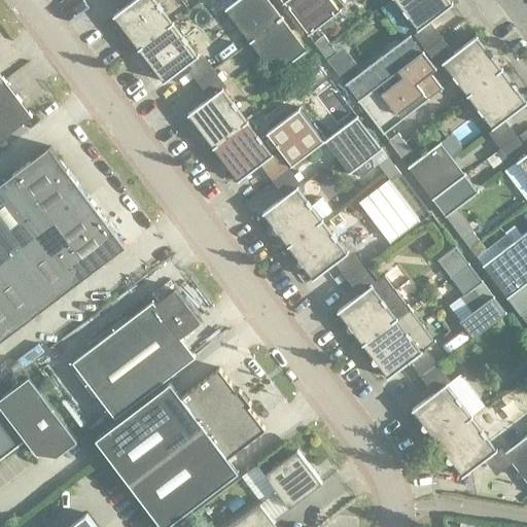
[(138,48),(173,23),(172,22),(172,23),(162,9),(163,9),(157,3),(154,0),(133,0),(112,15),(113,16),(114,15),(138,47),(138,48)]
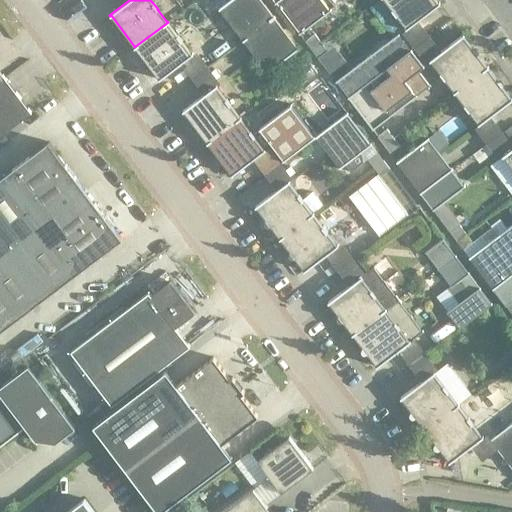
[(230,0),(218,9),(219,10),(220,10),(242,39),(242,40),(274,16),(273,15),(272,16),(260,0),(230,0)]
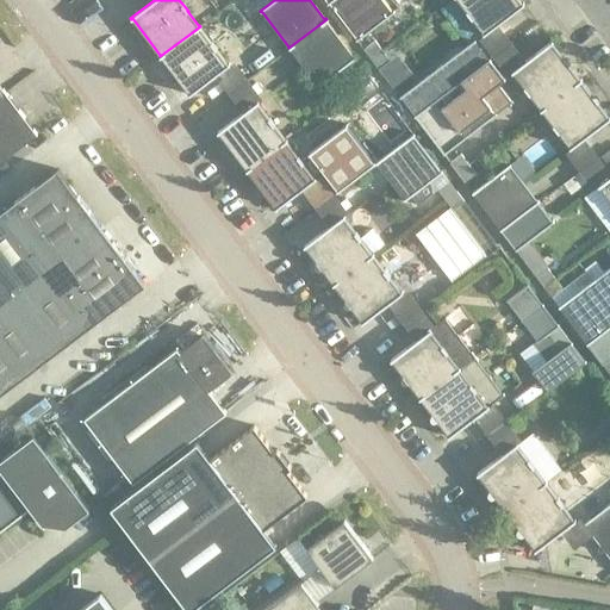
[(330,0),(328,2),(329,2),(355,38),(356,39),(393,11),(393,10),(392,11),(384,0),(330,0)]
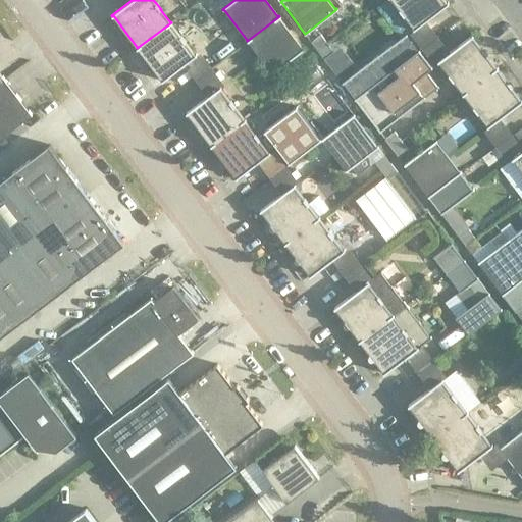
[(392,0),(399,9),(404,15),(413,28),(413,29),(414,30),(448,3),(447,2),(447,3),(444,0),(392,0)]
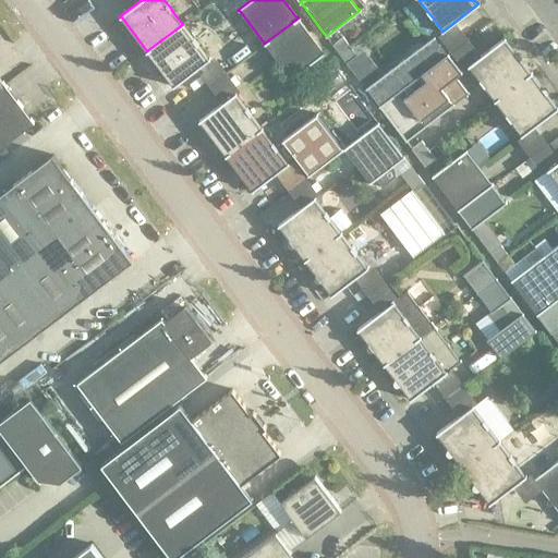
[(300,19),(299,17),(264,44),(265,45),(265,44),(290,76),(289,77),(290,79),(325,52),(324,51),(324,52),(299,20),(300,19)]
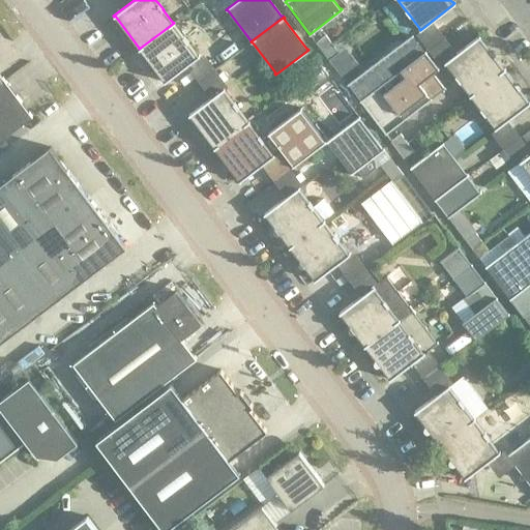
[(174,23),(139,49),(139,50),(140,49),(164,81),(164,82),(165,83),(199,56),(199,55),(198,55),(188,42),(183,36),(174,24),(174,23)]
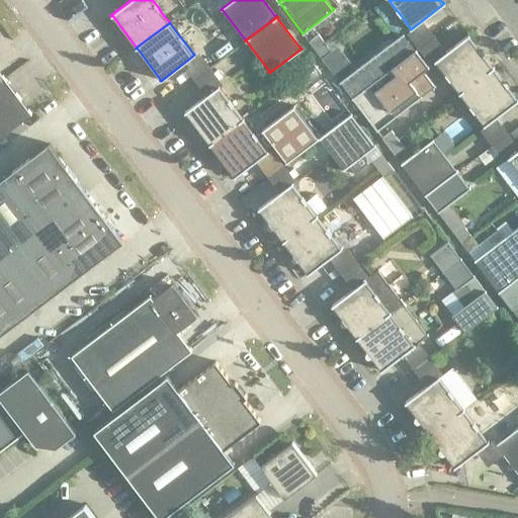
[(403,33),(339,82),(340,83),(351,97),(351,98),(416,50),(415,49),(414,50),(404,34),(403,33)]
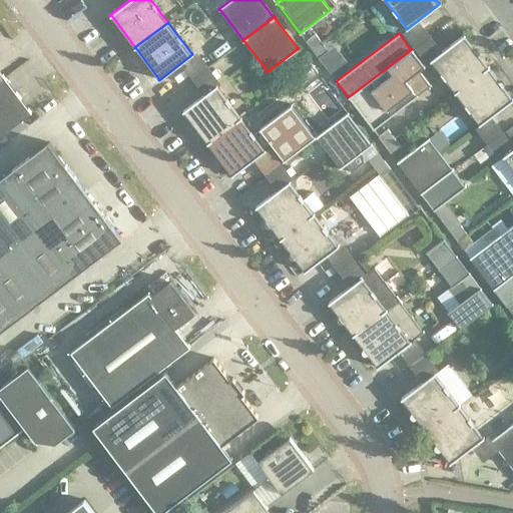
[(314,34),(305,41),(312,50),(321,43),(314,34)]
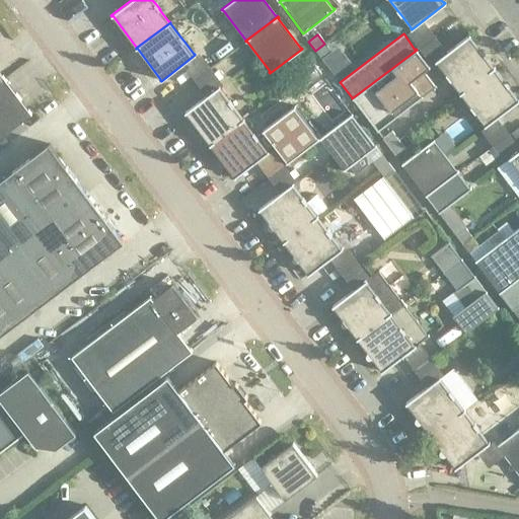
[(460,93),(494,68),(494,67),(493,68),(469,36),(469,35),(469,34),(435,61),(436,62),(436,61),(446,74),(445,74),(450,80),(460,92),(459,93),(460,93)]
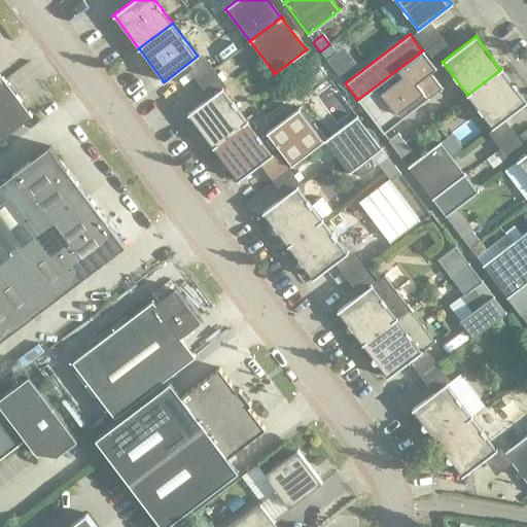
[(337,54),(329,44),(320,51),(327,61),(337,54)]
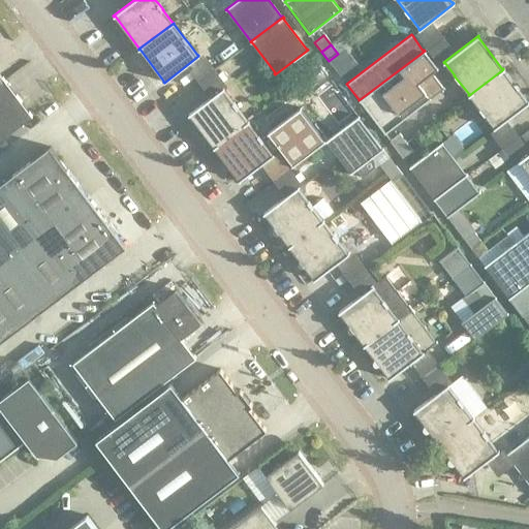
[(376,122),(384,132),(383,132),(384,133),(443,88),(443,87),(442,88),(431,73),(438,68),(437,67),(436,67),(425,53),(426,52),(425,51),(359,100),(360,101),(361,101),(368,112),(376,122)]
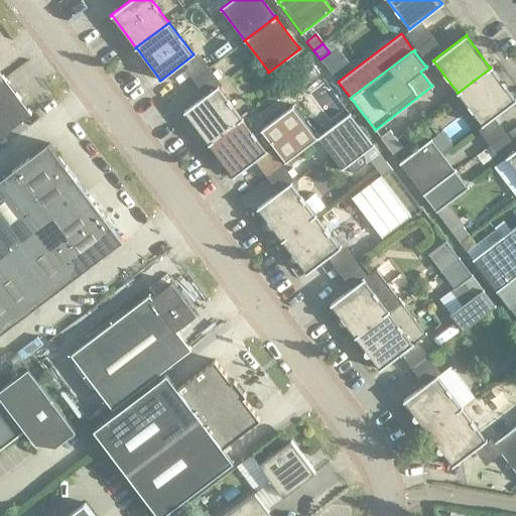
[(312,65),(305,55),(296,62),(303,72),(312,65)]
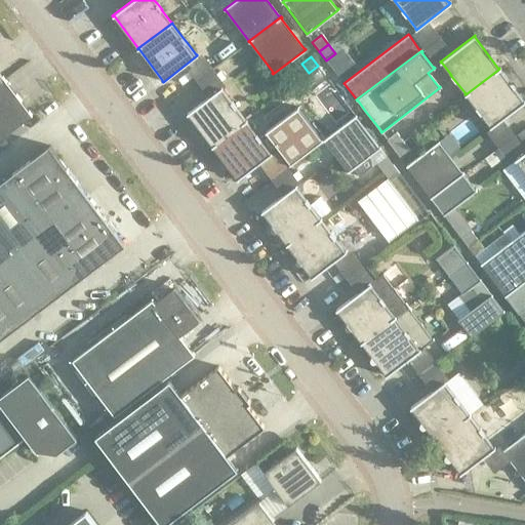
[(325,75),(318,66),(309,73),(316,82),(325,75)]
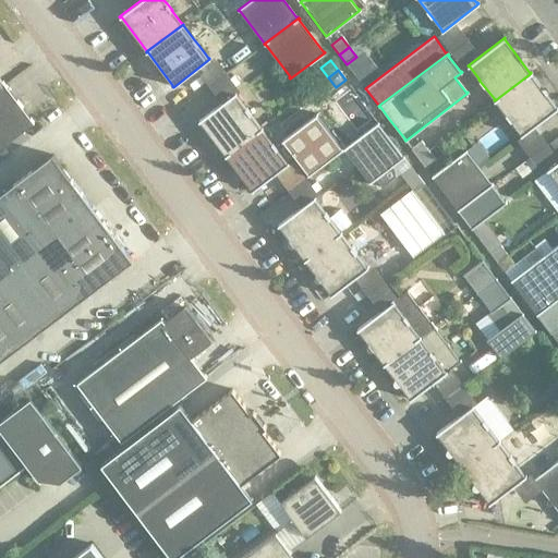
[(532,73),(531,73),(495,100),(495,101),(496,100),(506,114),(510,121),(511,121),(521,134),(520,135),(521,136),(557,108),(557,107),(556,107),(546,94),(547,93),(548,92),(548,91),(548,89),(547,88),(546,87),(545,86),(544,86),(543,86),(542,86),(541,87),(531,74),(532,73)]
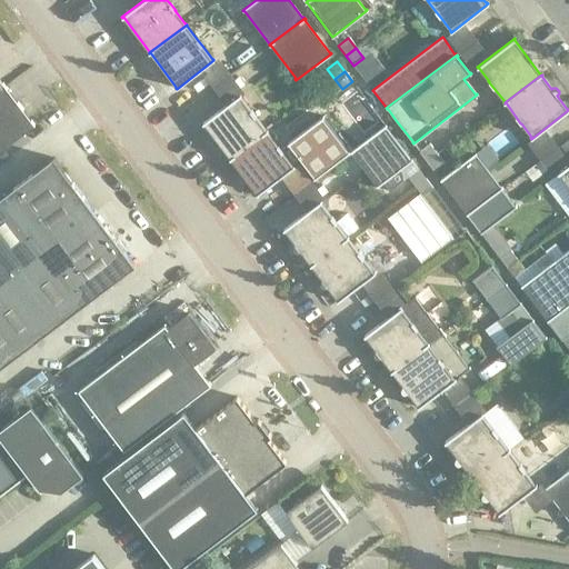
[(0,78),(0,150),(35,125),(0,78)]
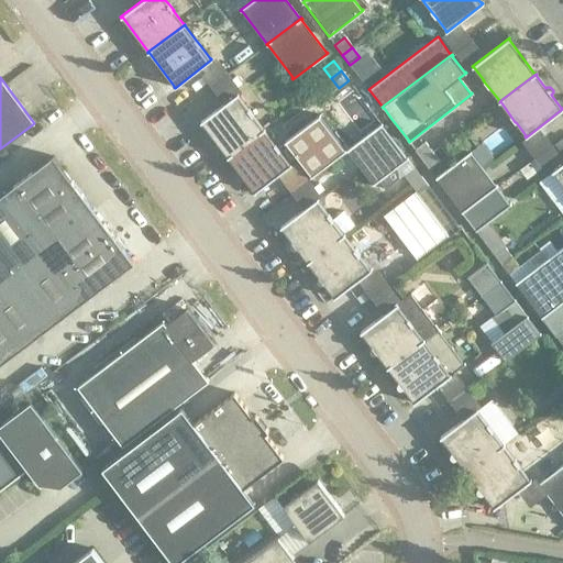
[(227,156),(228,157),(264,129),(263,129),(253,116),(247,108),(247,109),(238,95),(239,95),(238,94),(200,121),(201,122),(228,156),(227,156)]
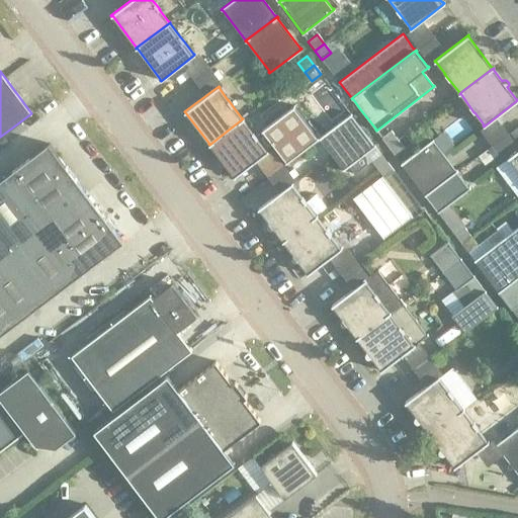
[(293,105),(262,130),(255,135),(253,132),(252,132),(243,119),(244,119),(243,118),(209,145),(210,145),(234,176),(233,176),(234,177),(268,152),(279,152),(286,161),(285,161),(286,162),(319,138),(318,137),(317,138),(294,107),(294,106),(293,105)]
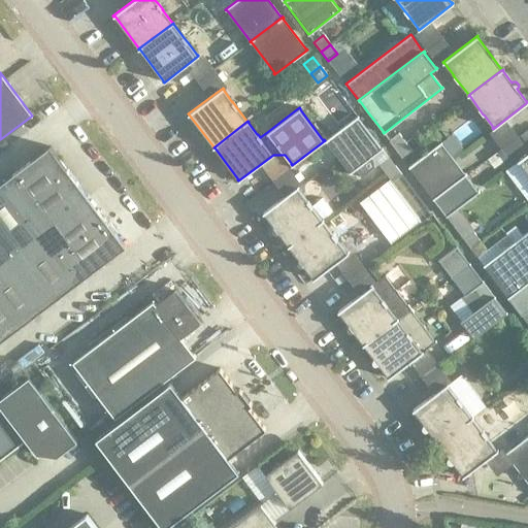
[(358,117),(357,116),(325,140),(326,141),(327,140),(350,171),(349,172),(350,173),(355,169),(361,176),(374,166),(371,157),(383,149),(382,147),(381,147),(358,118),(358,117)]
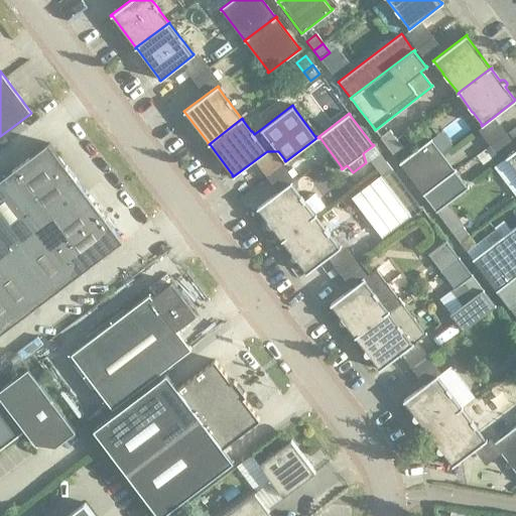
[(389,130),(380,137),(387,146),(396,139),(389,130)]
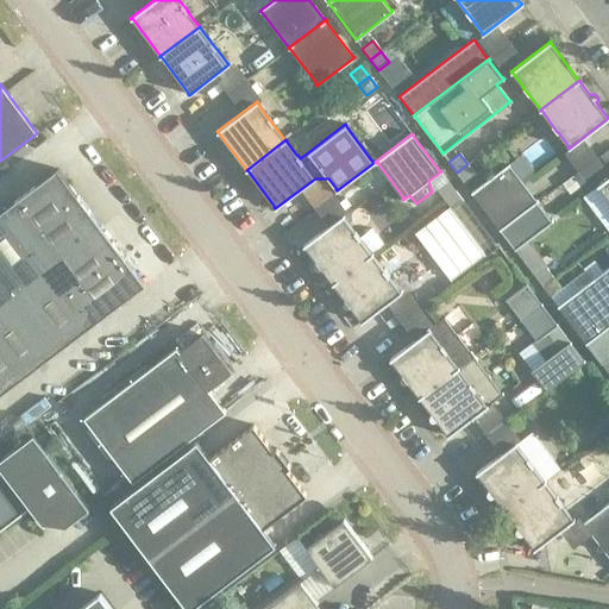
[(508,163),(471,192),(472,193),(500,228),(498,228),(500,230),(538,201),(537,200),(535,201),(508,165),(509,164),(508,163)]
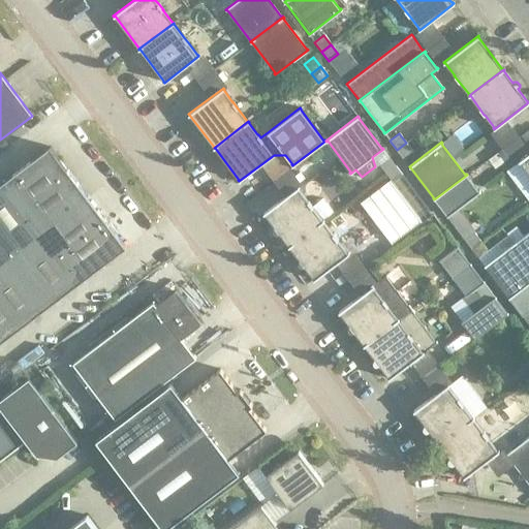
[(413,152),(406,143),(397,150),(404,159),(413,152)]
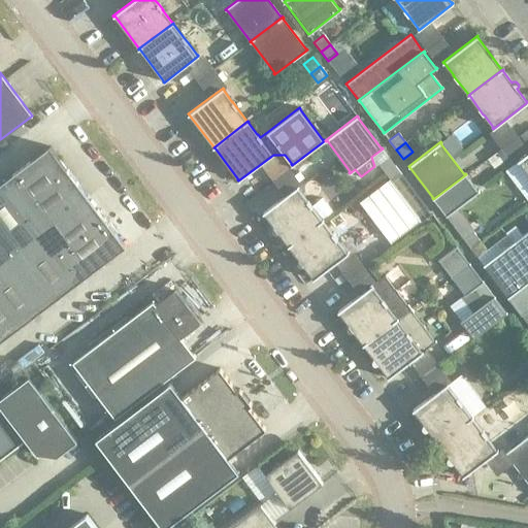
[(50,146),(0,184),(0,183),(0,340),(126,246),(50,146)]
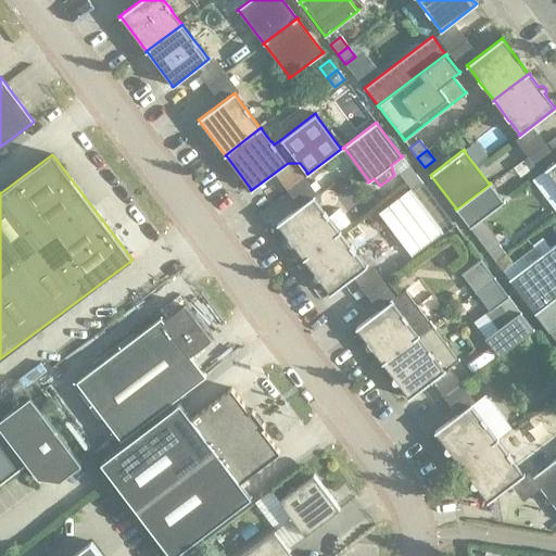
[(555,160),(545,168),(545,169),(546,169),(555,181),(555,160)]
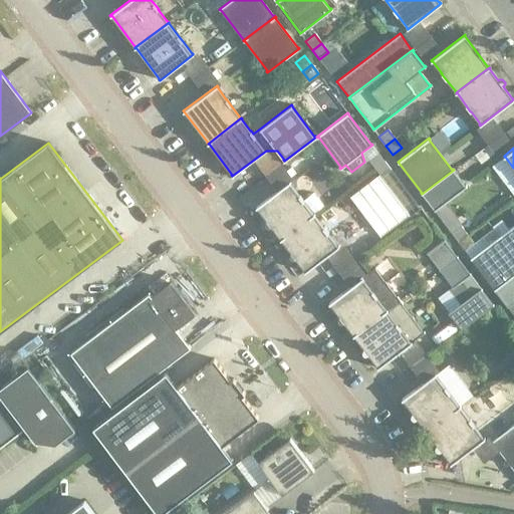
[(384,161),(377,152),(368,159),(375,168),(384,161)]
